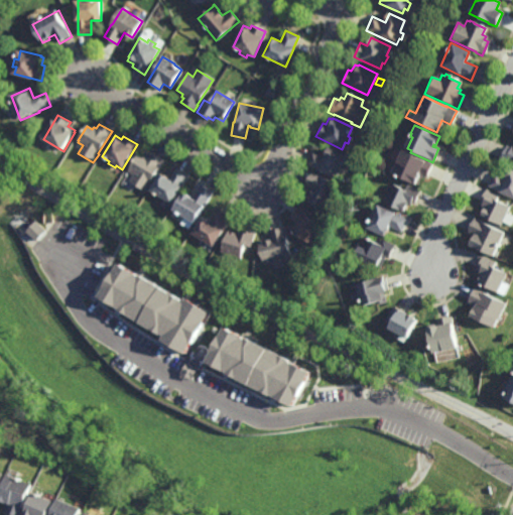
[(512,166),(499,160),(505,147),(510,149),(511,146),(512,147),(512,166)]
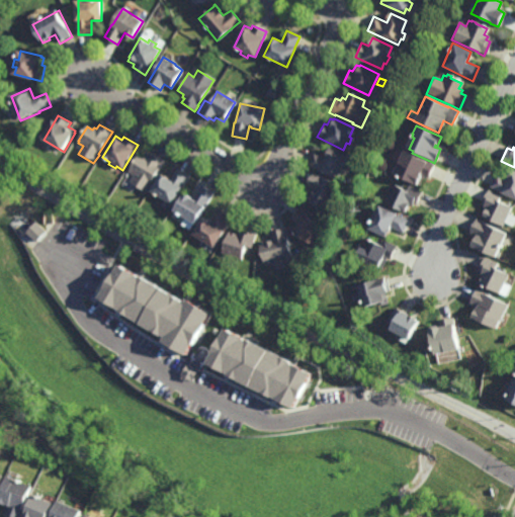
[(337,180),(305,166),(312,152),(325,158),(329,149),(347,157),(337,180)]
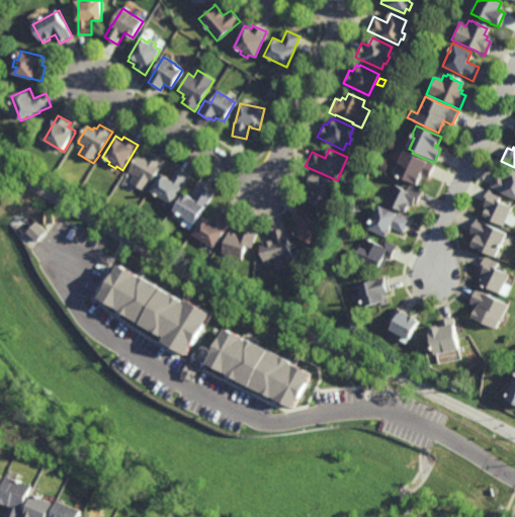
[(427,178),(422,176),(418,185),(396,175),(406,151),(427,161),(426,162),(433,165),(427,178)]
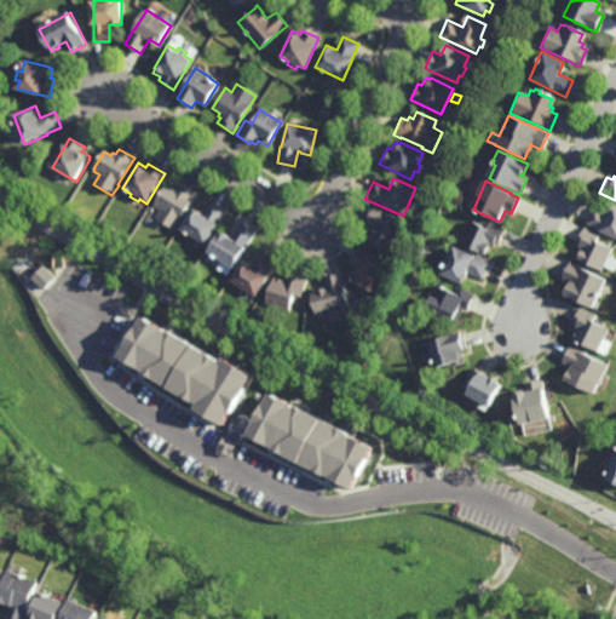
[(196,193),(193,200),(191,200),(174,230),(154,219),(159,211),(153,207),(154,205),(153,204),(155,200),(156,200),(163,187),(171,190),(173,187),(177,189),(180,184),(196,193)]
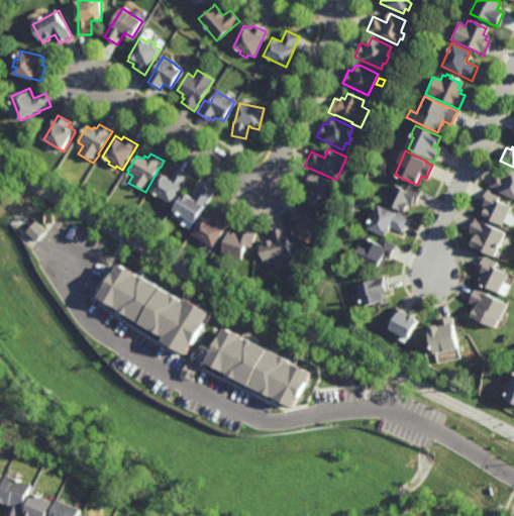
[(171,205),(149,192),(160,175),(169,180),(175,168),(188,176),(171,205)]
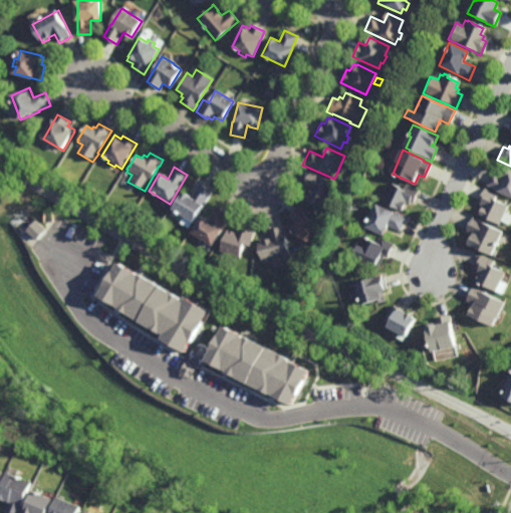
[(510,199),(496,193),(497,192),(485,186),(491,173),(503,178),(507,170),(510,171),(510,199)]
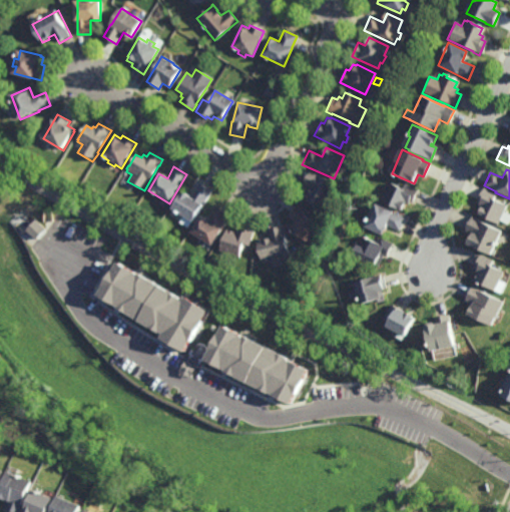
[(327,199),(334,202),(330,210),(323,207),(322,208),(303,199),(306,192),(308,193),(310,188),(302,184),(308,170),(317,174),(316,175),(334,183),(327,199)]
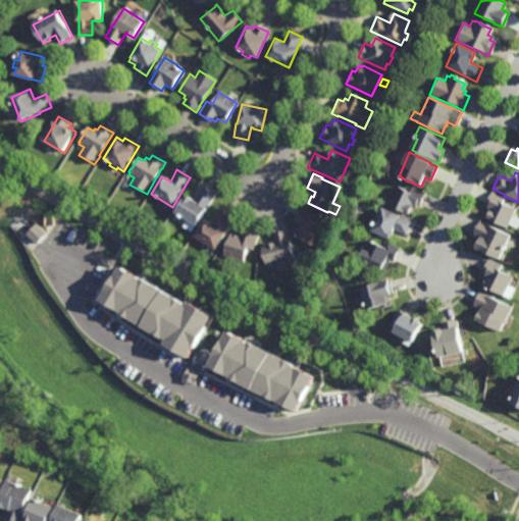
[(196,226),(174,214),(185,197),(193,201),(201,187),(214,195),(196,226)]
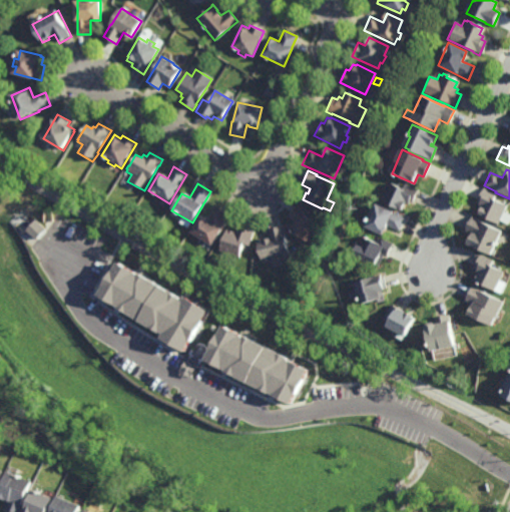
[(403,189),(405,185),(416,190),(411,201),(410,201),(409,204),(406,203),(403,211),(382,201),(391,183),(403,189)]
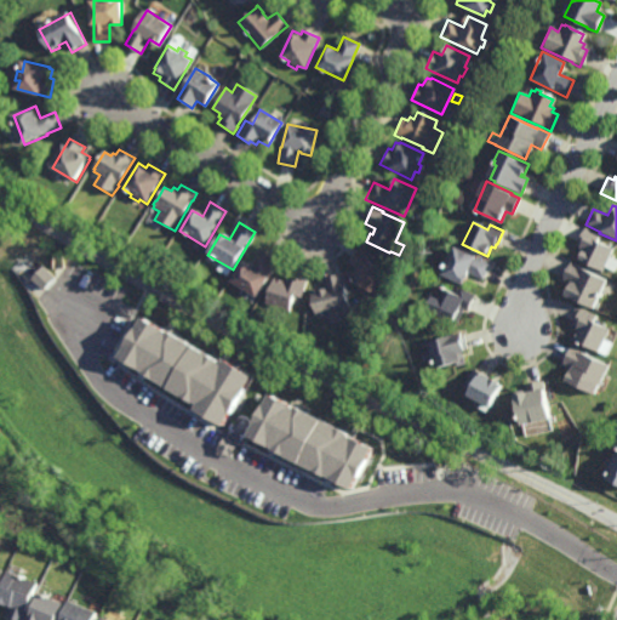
[(601,273),(576,261),(581,251),(577,250),(581,242),(578,240),(583,228),(599,235),(596,243),(612,250),(601,273)]
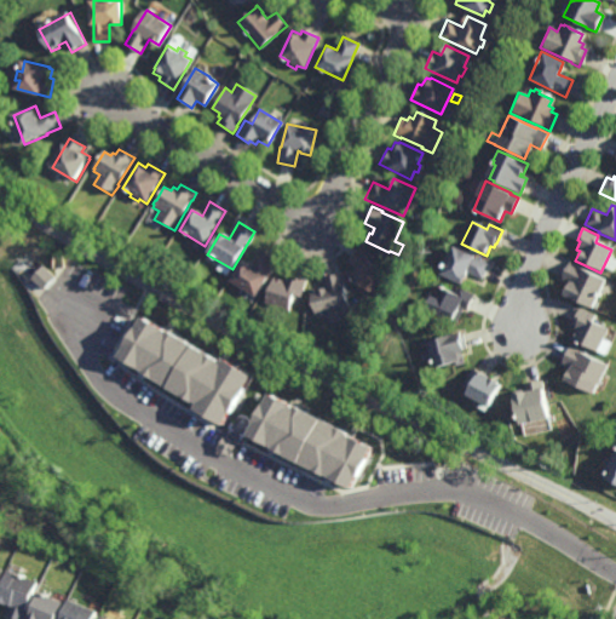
[(368,292),(347,276),(353,268),(350,265),(352,262),(349,259),(358,246),(373,257),(369,262),(383,273),(368,292)]
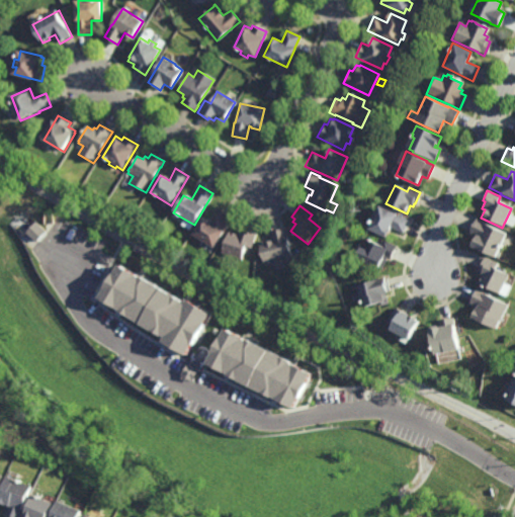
[(403,234),(393,229),(388,239),(369,230),(380,206),(409,220),(403,234)]
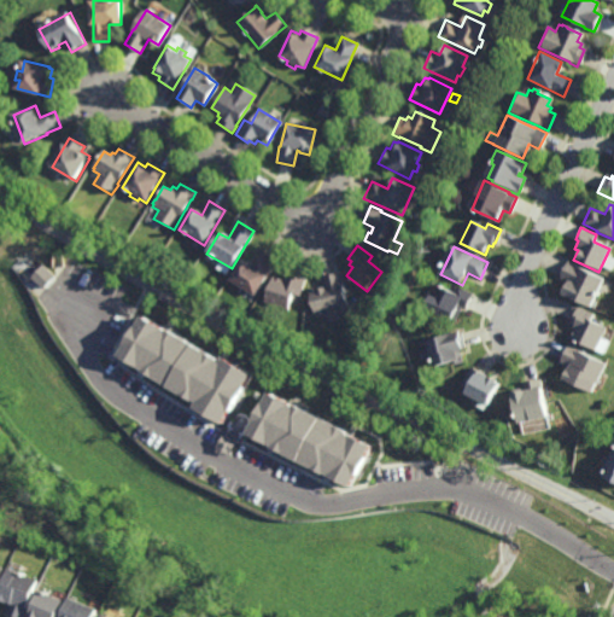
[(267,277),(268,277),(255,297),(229,281),(241,261),(251,267),(259,252),(276,262),(267,277)]
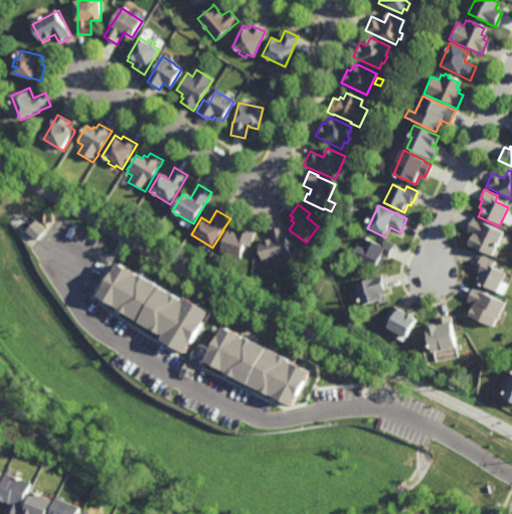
[(491,258),(467,246),(469,242),(470,242),(474,235),(466,231),(472,218),(477,220),(477,221),(502,233),(491,258)]
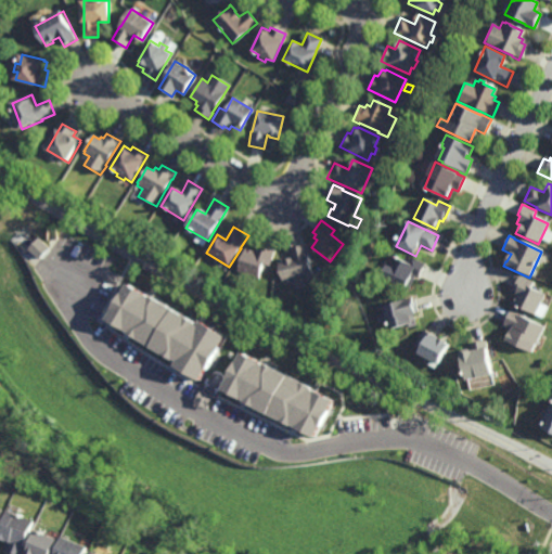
[(28,252),(40,260),(49,247),(37,239),(28,252)]
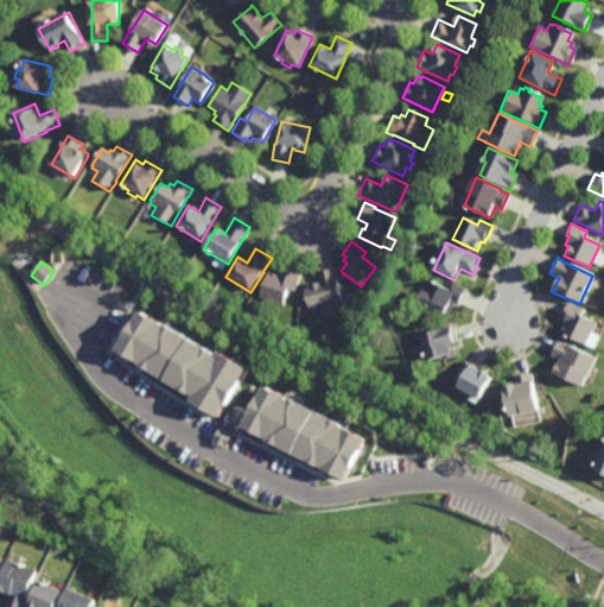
[(335,276),(336,276),(342,302),(310,310),(304,286),(312,284),(312,285),(318,284),(316,272),(334,269),(335,276)]
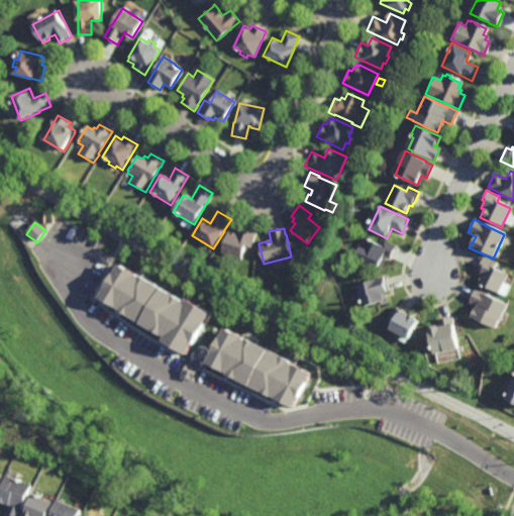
[(255,234),(250,248),(245,247),(241,261),(221,253),(227,232),(235,235),(236,232),(240,233),(241,230),(255,234)]
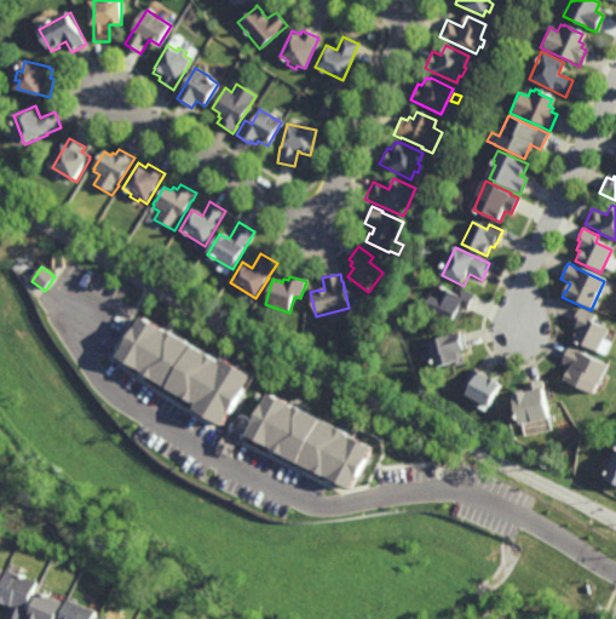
[(455,294),(458,287),(476,296),(467,313),(464,310),(458,322),(455,321),(455,322),(427,310),(433,297),(432,297),(437,286),(455,294)]
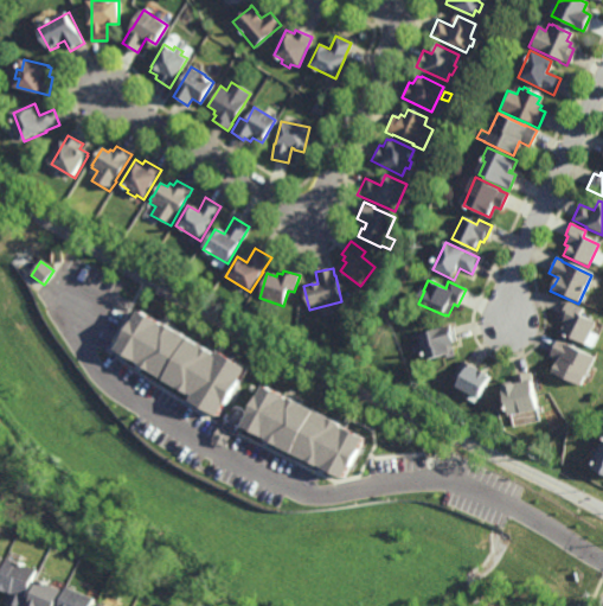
[(584,345),(559,335),(564,325),(562,324),(566,313),(563,311),(566,303),(582,310),(579,316),(595,323),(584,345)]
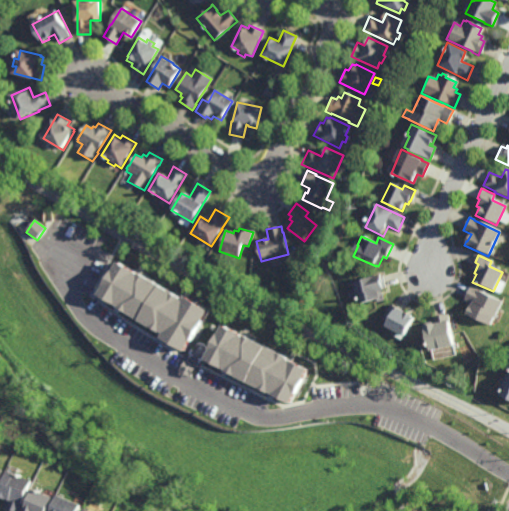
[(98,298),(165,333),(161,339),(187,352),(209,309),(185,297),(185,298),(117,263),(98,298)]
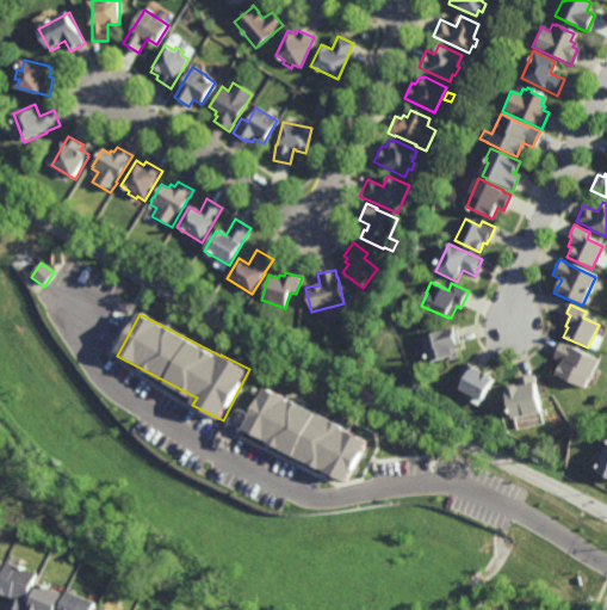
[(459,359),(452,361),(433,365),(429,353),(419,357),(416,347),(425,345),(423,339),(457,330),(462,346),(456,347),(459,359)]
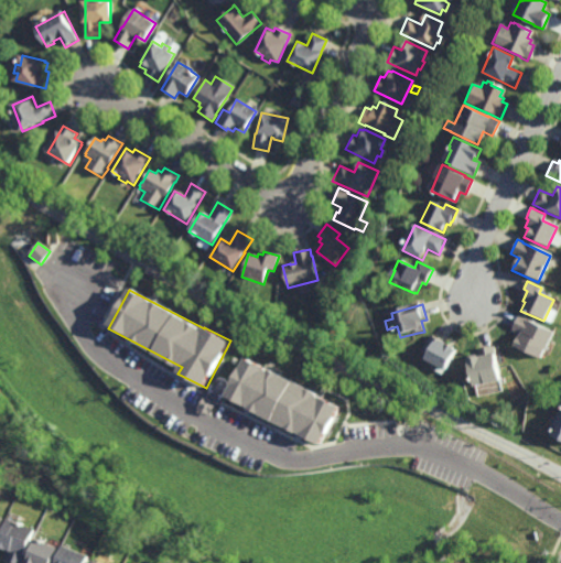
[(542,360),(515,348),(521,334),(513,331),(518,316),(528,320),(527,321),(554,333),(542,360)]
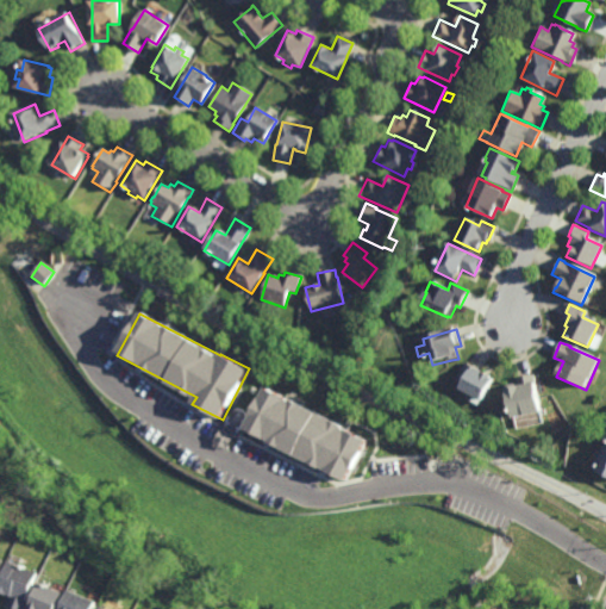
[(486,374),(494,378),(493,379),(498,381),(486,403),(483,402),(481,406),(473,403),(475,397),(462,390),(466,385),(457,380),(467,364),(476,368),(476,370),(486,374)]
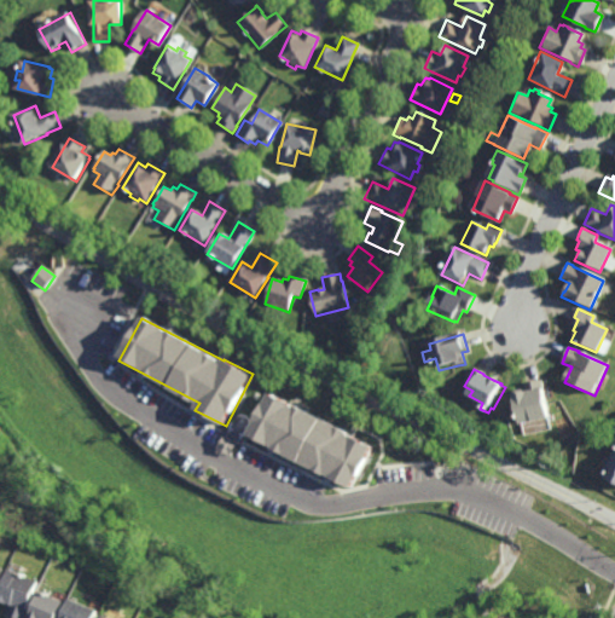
[(520,427),(517,414),(520,414),(515,392),(526,390),(524,385),(541,381),(549,421),(520,427)]
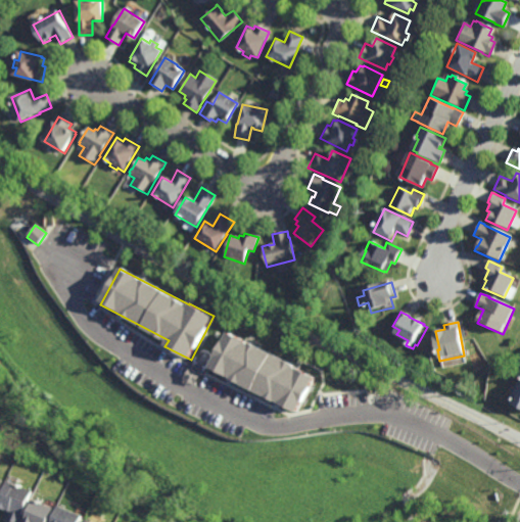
[(209,369),(298,412),(317,376),(227,332),(209,369)]
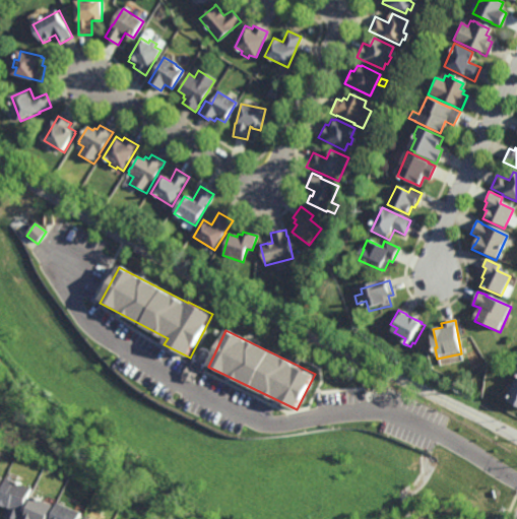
[(516,382),(516,409),(507,405),(511,396),(510,395),(514,386),(516,382)]
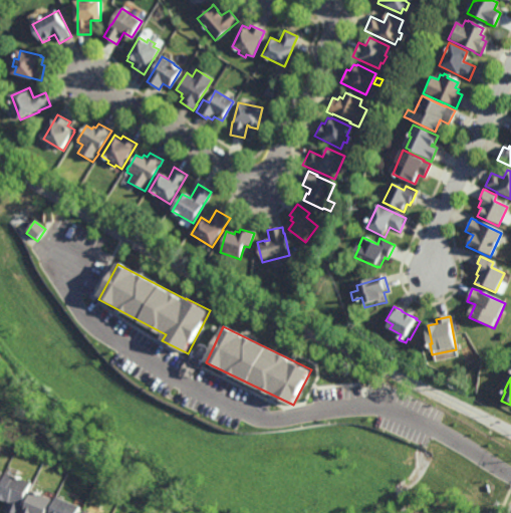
[(16,472),(16,473),(32,480),(18,512),(15,512),(5,508),(9,499),(0,495),(0,489),(8,469),(16,472)]
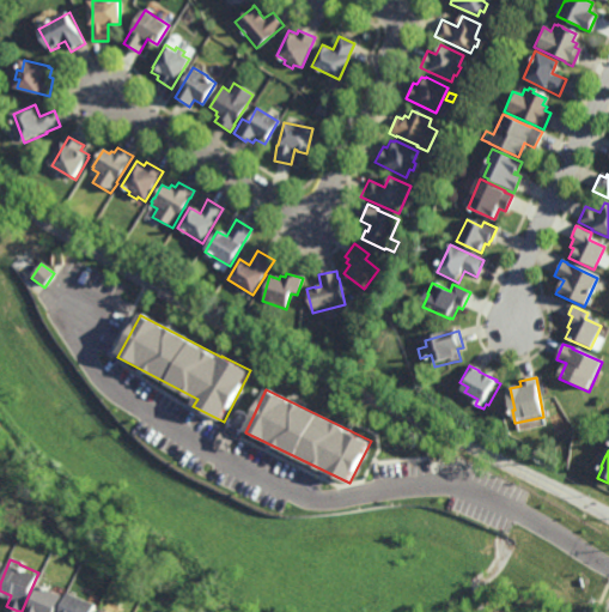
[(29,611),(40,587),(64,598),(58,611),(29,611)]
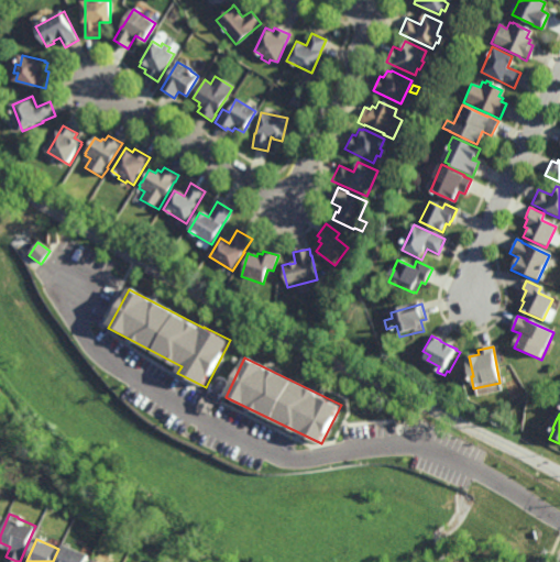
[(54,561),(64,541),(90,552),(86,561),(54,561)]
